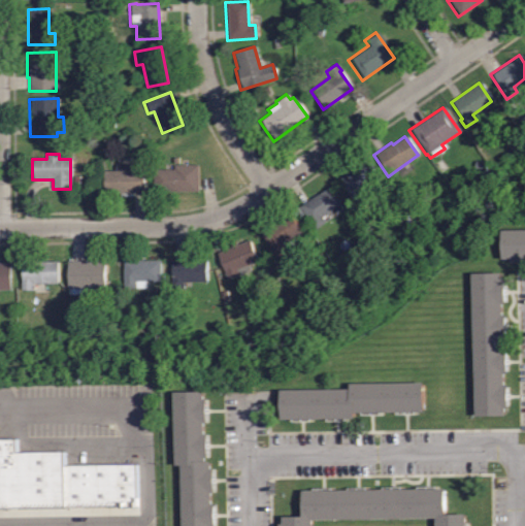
[(353,203),(337,181),(365,160),(379,178),(368,186),(372,192),(363,199),(362,197),(353,203)]
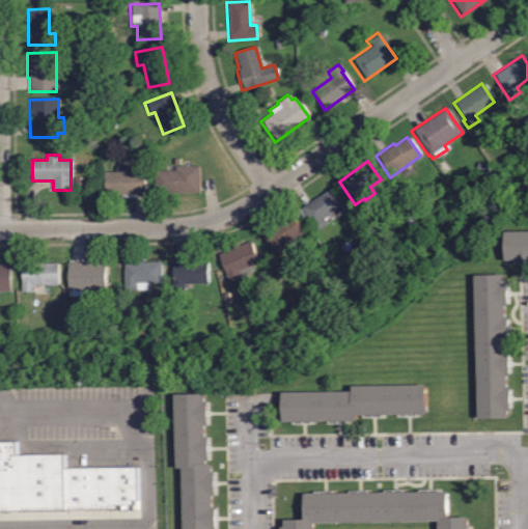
[(131,199),(117,199),(117,195),(104,195),(104,171),(114,171),(114,164),(139,165),(139,171),(143,171),(143,194),(131,194),(131,199)]
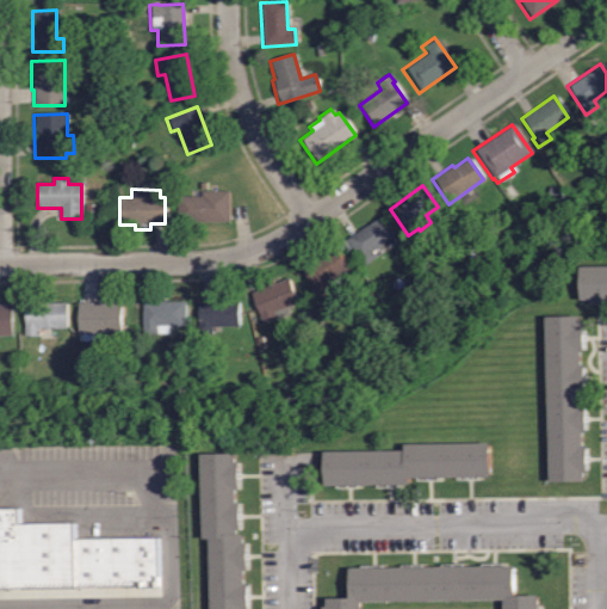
[(203,194),(227,194),(227,225),(174,226),(174,198),(198,198),(198,194),(203,194)]
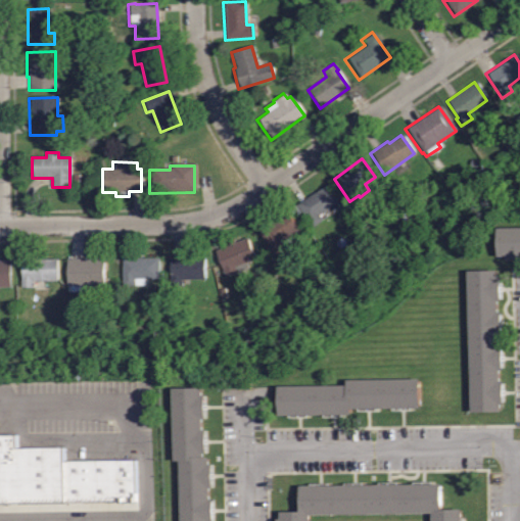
[(311,228),(294,205),(325,184),(336,201),(316,216),(320,221),(311,228)]
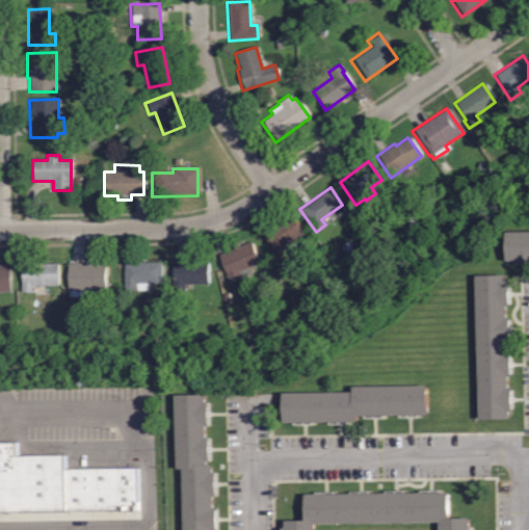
[(278,259),(261,235),(290,215),(302,234),(294,240),(297,244),(278,259)]
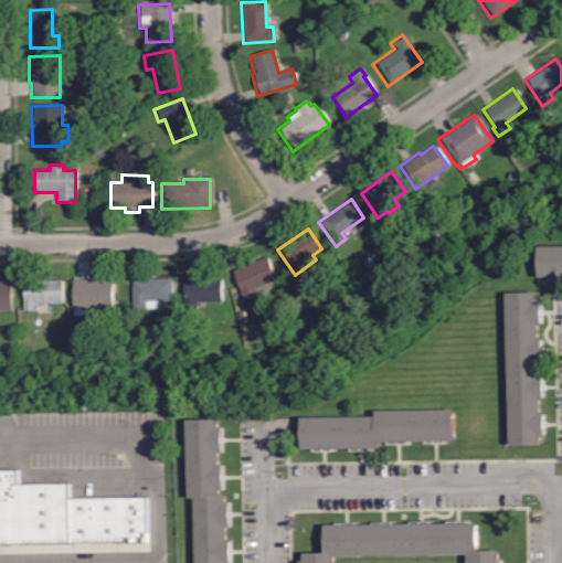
[(561,282),(543,283),(543,278),(536,278),(536,247),(561,246),(561,282)]
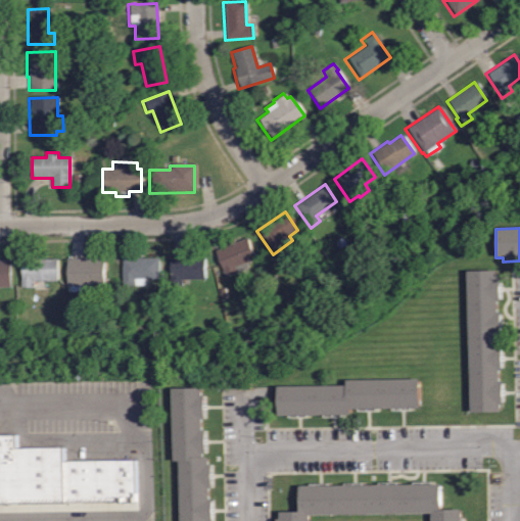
[(245,238),(253,259),(245,263),(247,269),(223,278),(220,271),(221,270),(214,251),(229,245),(227,241),(233,239),(234,243),(245,238)]
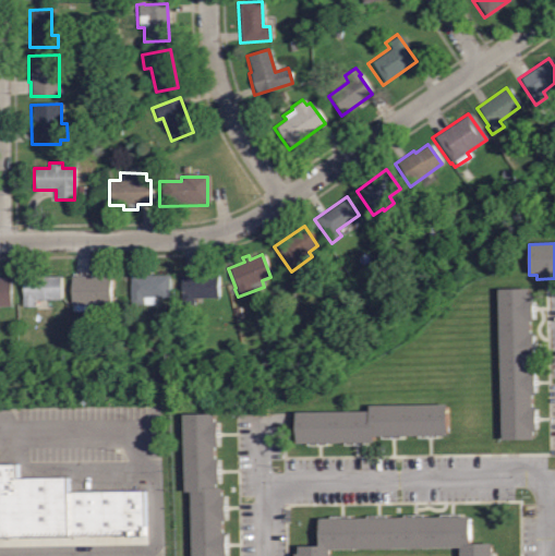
[(71,313),(70,278),(84,277),(84,276),(110,275),(110,305),(93,305),(93,313),(71,313)]
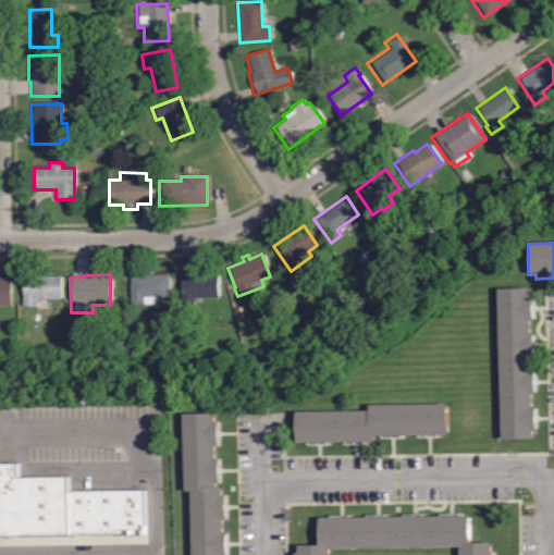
[(154,306),(130,306),(128,275),(169,275),(169,297),(154,297),(154,306)]
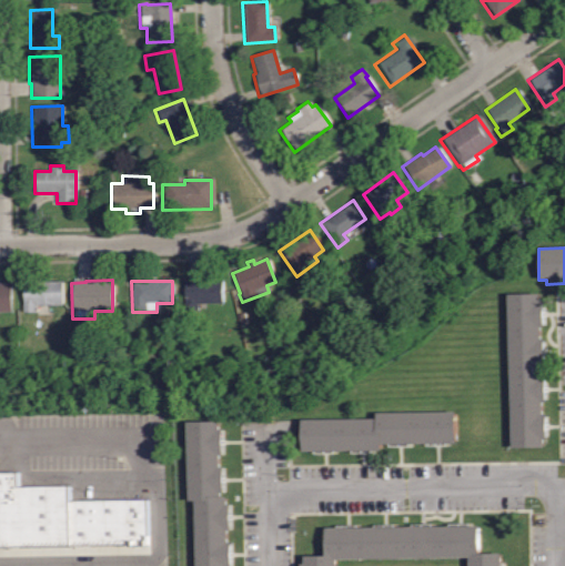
[(197,311),(183,311),(183,281),(221,281),(221,304),(197,304),(197,311)]
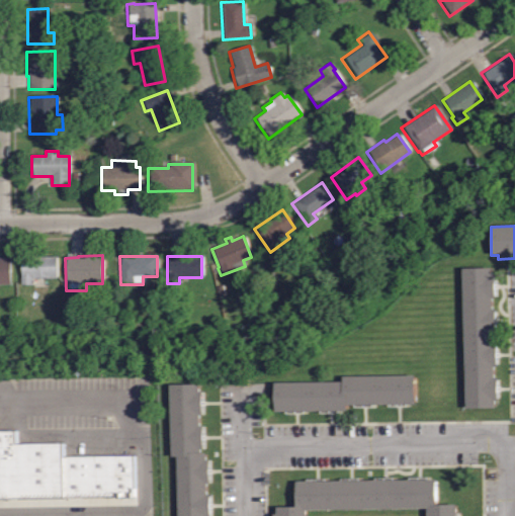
[(20,285),(19,257),(55,257),(56,278),(32,279),(32,285),(20,285)]
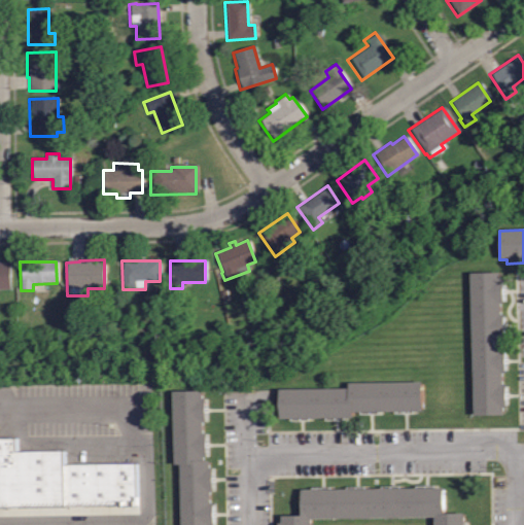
[(0,263),(8,263),(9,290),(0,290),(0,263)]
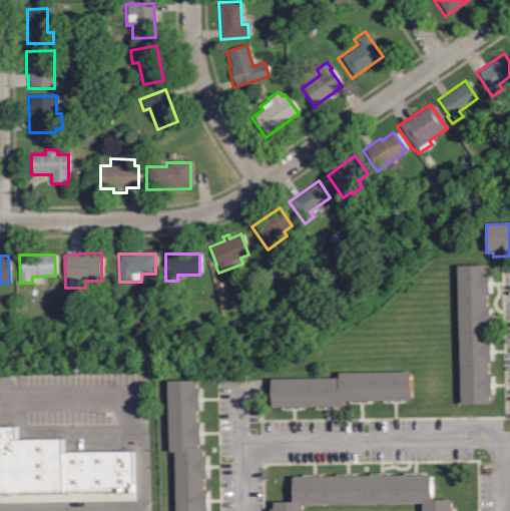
[(457,266),(486,266),(486,273),(489,273),(489,297),(486,297),(486,307),(489,307),(490,330),(486,330),(487,341),(490,340),(490,364),(487,364),(487,374),(490,374),(491,397),(488,398),(488,405),(459,406),(457,266)]
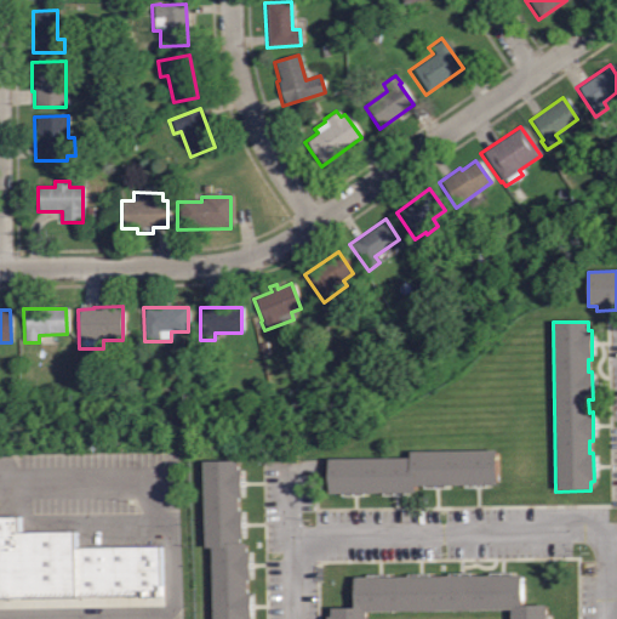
[(329,495),(327,460),(409,459),(409,453),(495,452),(495,486),(413,487),(413,494),(329,495)]
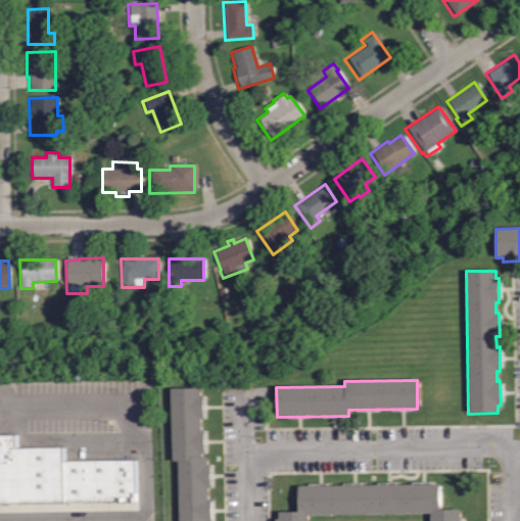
[(178,520),(178,462),(172,462),(171,389),(200,388),(200,396),(203,396),(204,420),(200,420),(200,430),(203,430),(203,454),(200,454),(200,458),(206,458),(206,465),(210,465),(210,488),(207,488),(207,499),(210,499),(211,520),(178,520)]
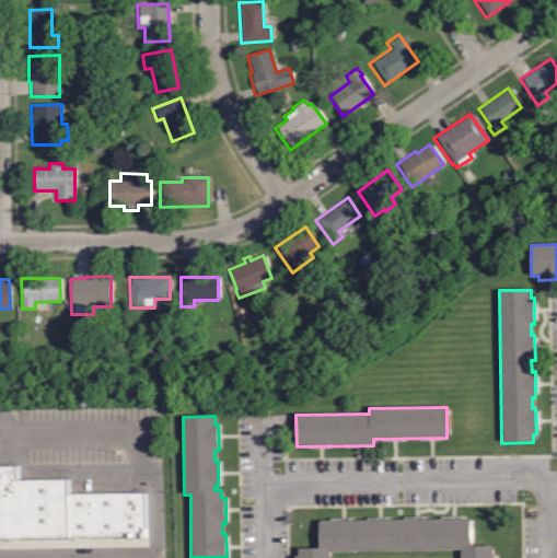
[(0,466),(14,466),(15,480),(66,479),(66,495),(146,493),(146,538),(0,539),(0,466)]
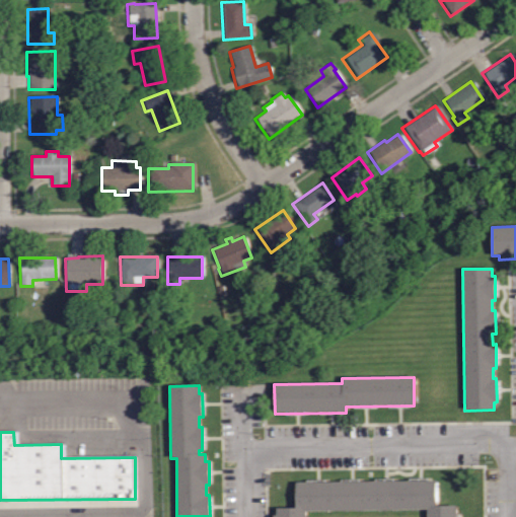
[(435,481),(435,506),(455,506),(455,516),(426,516),(426,510),(304,512),(304,516),(273,516),(273,515),(276,515),(276,508),(295,508),(294,483),(435,481)]
